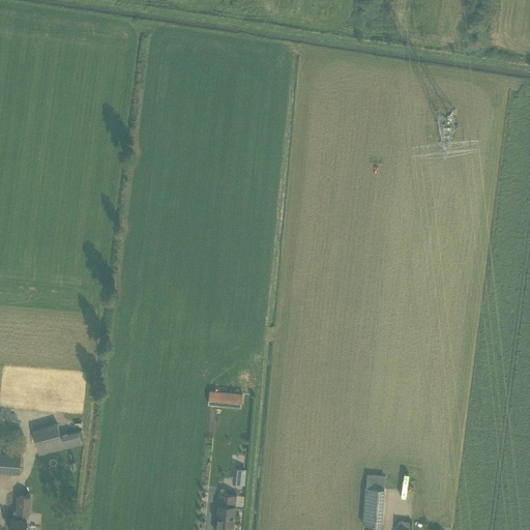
[(209,391),(208,404),(241,407),(242,394),(209,391)]
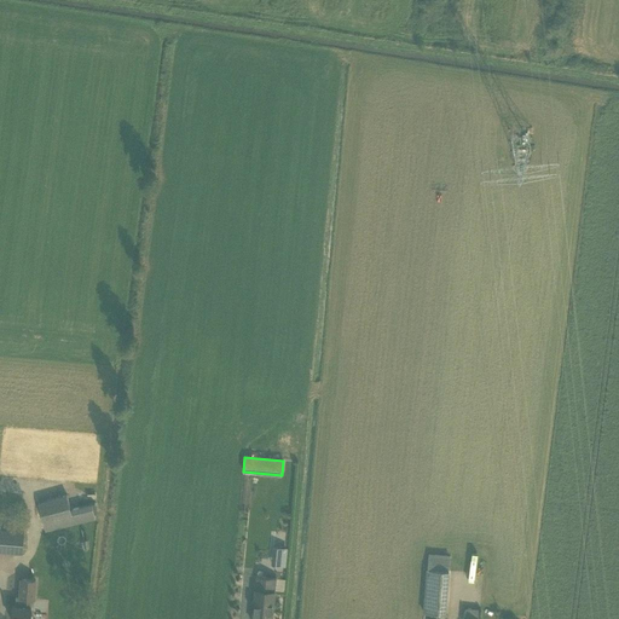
[(96,504),(92,505),(70,509),(67,495),(39,502),(41,515),(45,532),(96,519),(94,514),(97,514),(96,504)]
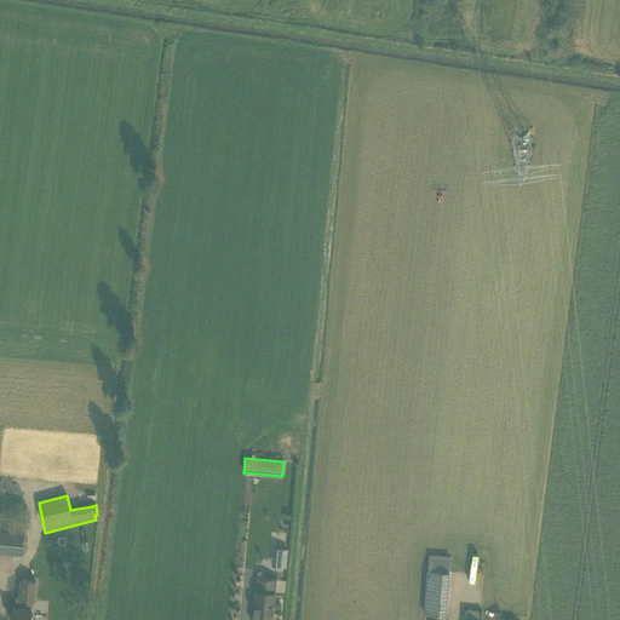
[(251,500),(245,497),(240,506),(246,510),(251,500)]
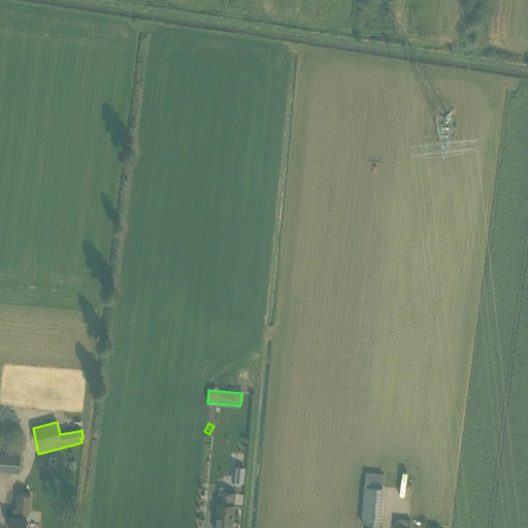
[(0,451),(0,470),(20,472),(21,453),(0,451)]
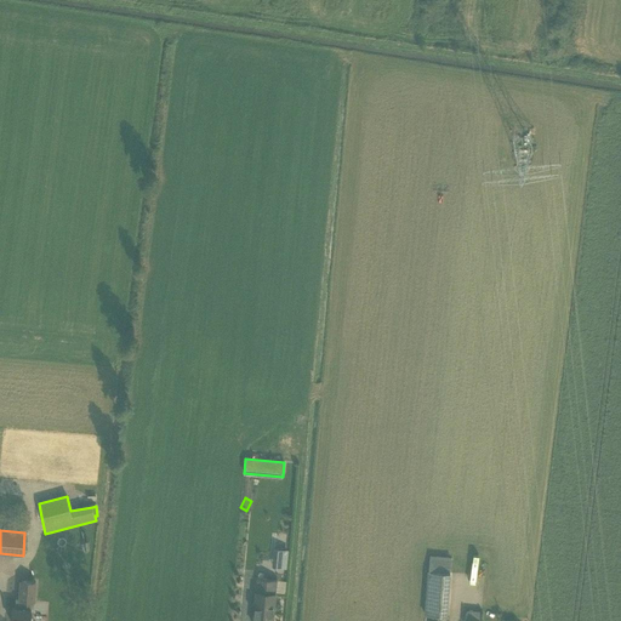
[(286,568),(289,550),(274,548),(272,567),(286,568)]
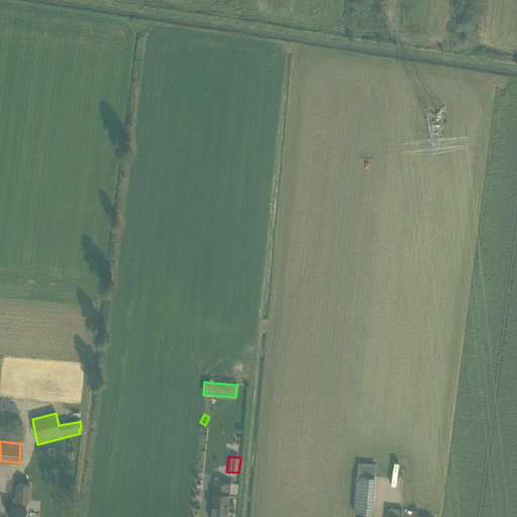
[(356,476),(353,512),(372,514),(375,478),(356,476)]
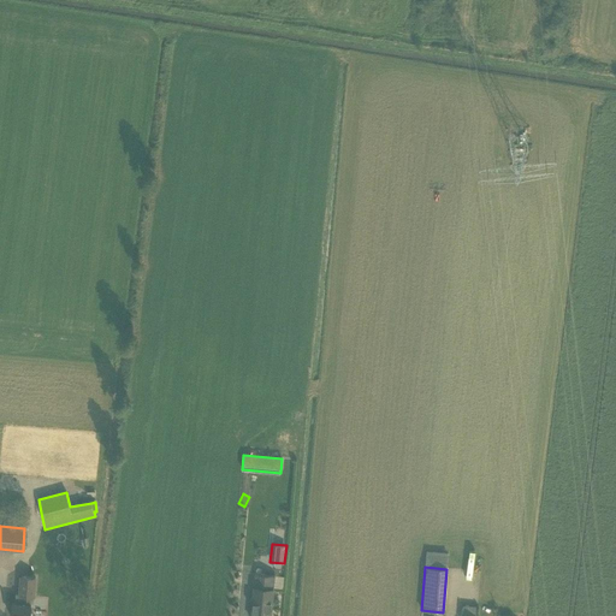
[(272,599),(274,575),(256,574),(254,598),(253,598),(250,615),(270,615),(272,599)]
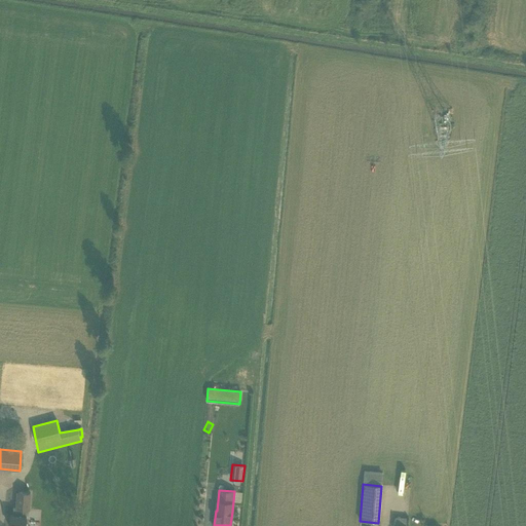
[(10,515),(9,525),(26,525),(27,517),(26,516),(27,509),(29,510),(30,493),(17,492),(16,508),(13,508),(13,515),(10,515)]
